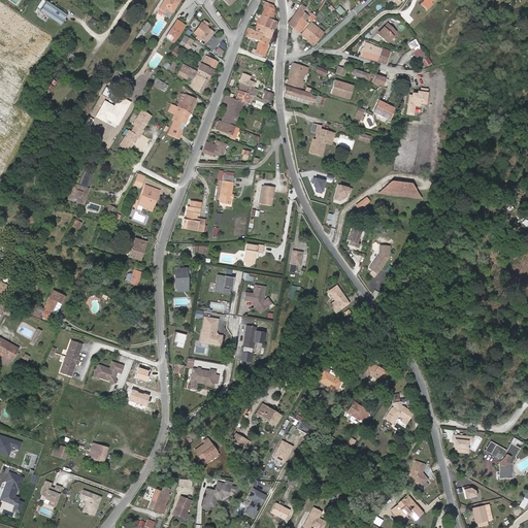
[(180,0),(165,0),(159,9),(164,12),(170,15),(180,0)]
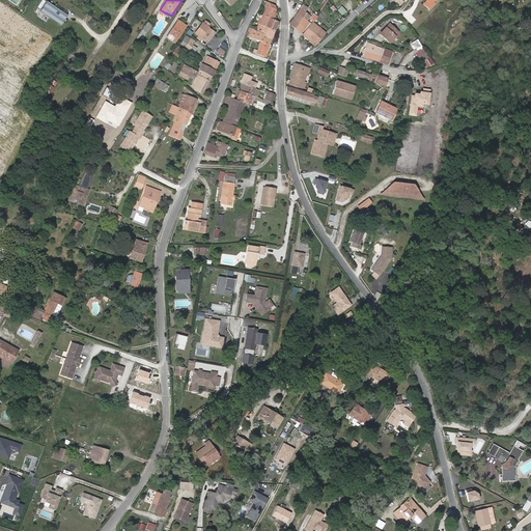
[(424,4),(429,9),(435,3),(434,2),(435,0),(425,0),(427,1),(424,4)]
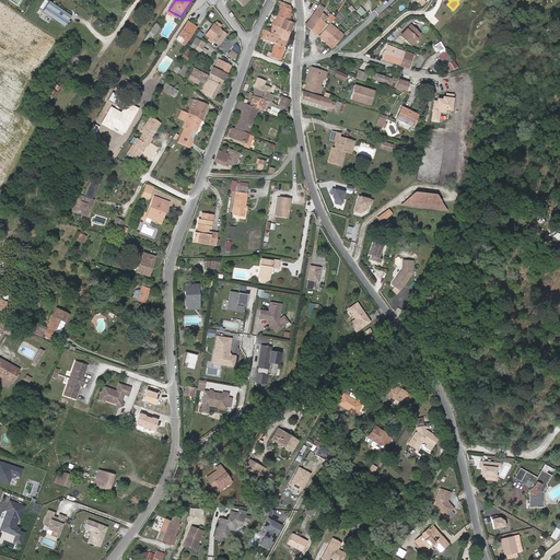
[(48,2),(42,13),(63,27),(70,18),(48,2)]
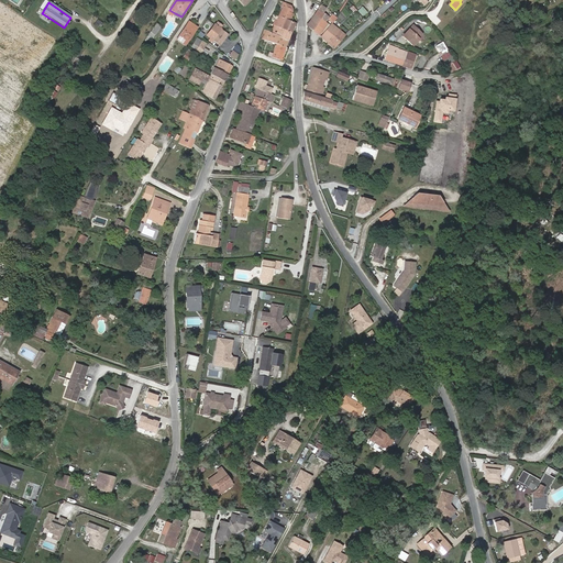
[(287,19),(290,21),(293,14),(291,13),(293,10),(291,6),(284,2),(282,7),(283,8),(277,21),(275,21),(273,24),(276,25),(282,29),(284,24),(286,19),(287,19)]
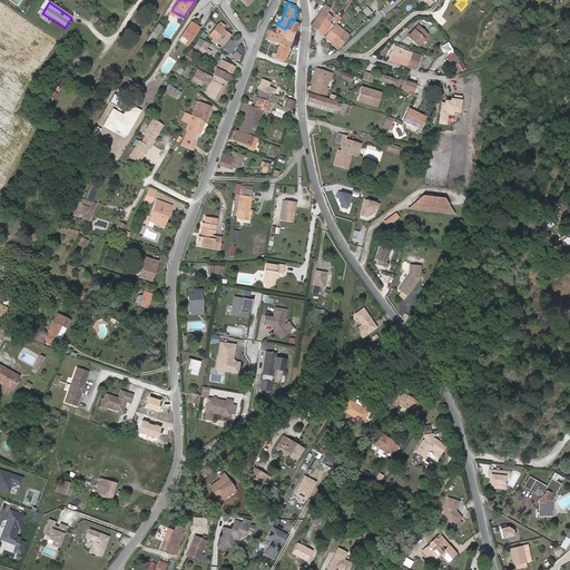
[(325,20),(330,22),(332,19),(333,18),(326,13),(330,8),(325,6),(318,13),(325,20)]
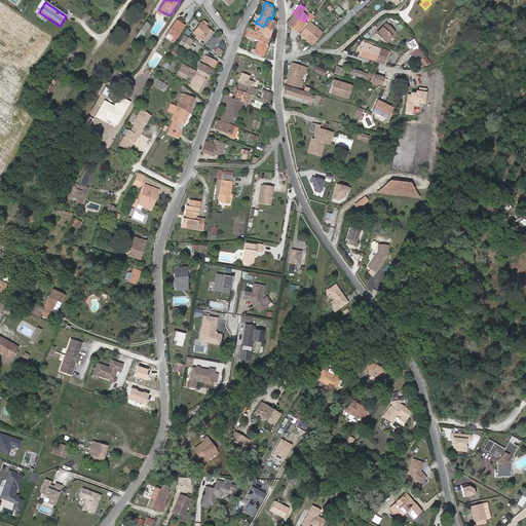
[(119,24),(121,26),(122,24),(123,24),(128,14),(126,12),(119,24)]
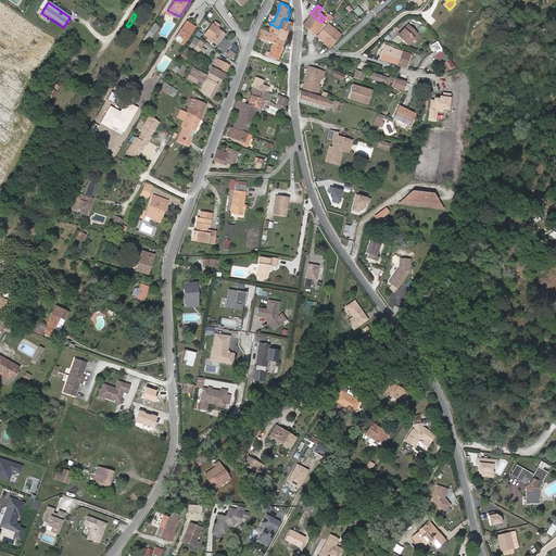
[(314,25),(317,20),(311,13),(306,20),(313,25),(314,25)]
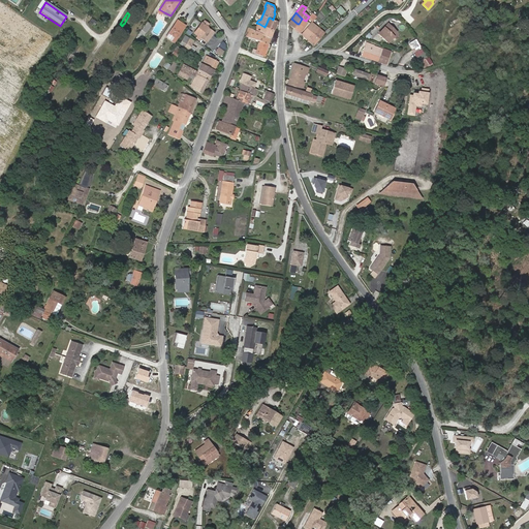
[(272,30),(274,31),(277,22),(275,21),(273,20),(270,18),(269,18),(267,23),(265,27),(266,27),(272,30)]
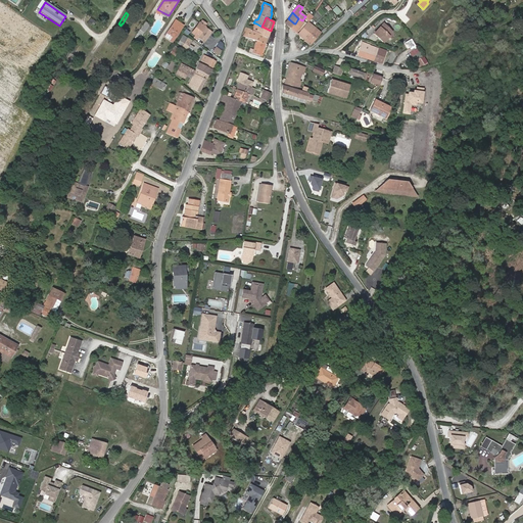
[(291,29),(294,24),(288,18),(285,24),(291,29)]
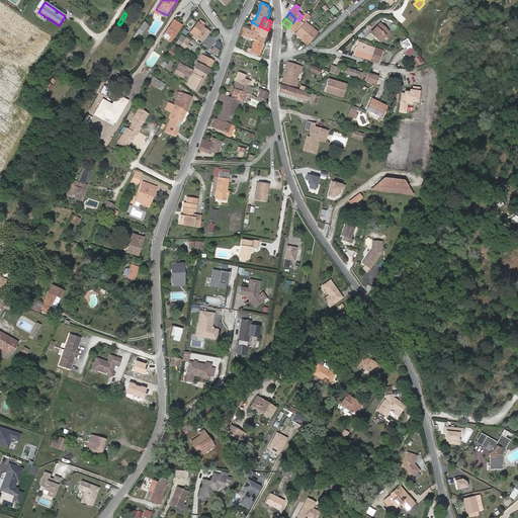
[(292,23),(291,23),(288,28),(293,33),(301,22),(299,20),(295,18),(292,23)]
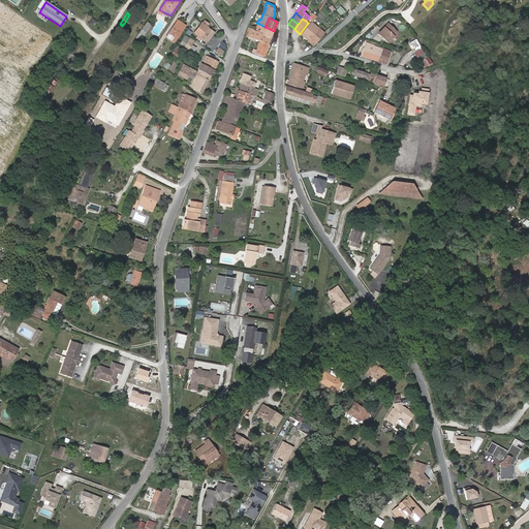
[(166,37),(175,42),(185,26),(177,21),(166,37)]
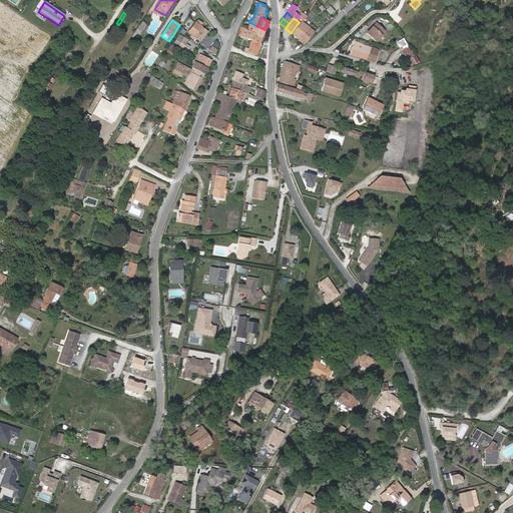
[(142,21),(138,29),(142,32),(146,24),(142,21)]
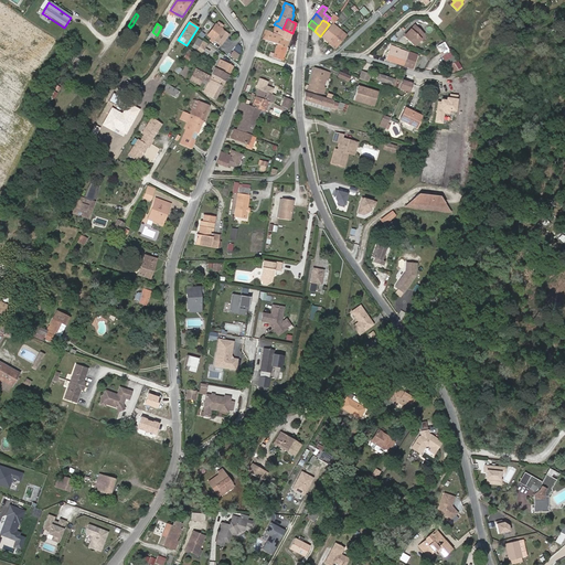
[(211,38),(221,45),(228,35),(220,29),(222,27),(219,24),(216,25),(215,24),(210,32),(213,35),(211,38)]
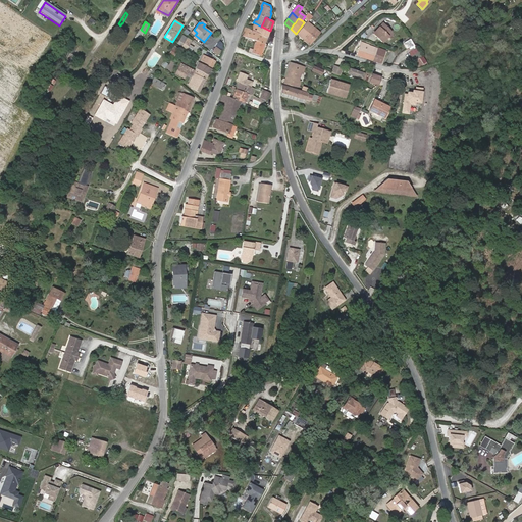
[(304,40),(312,32),(313,31),(314,29),(307,22),(297,35),(304,40)]
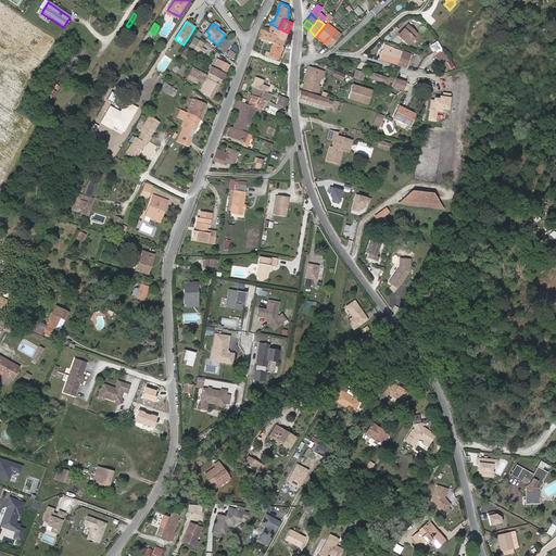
[(276,37),(285,40),(288,33),(286,32),(279,28),(278,28),(273,25),(269,33),(277,36),(276,37)]
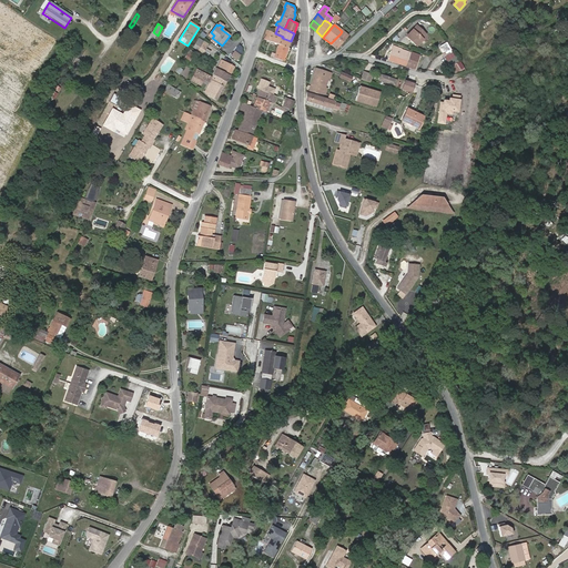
[(406,37),(416,47),(423,40),(422,39),(426,34),(417,26),(406,37)]
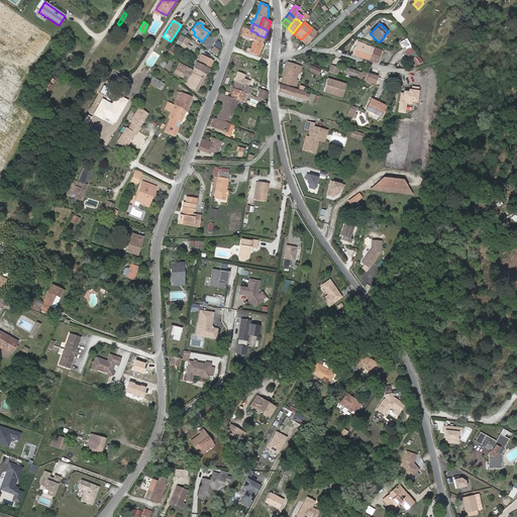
[(254,40),(263,43),(265,37),(256,34),(257,33),(250,30),(247,29),(243,27),(240,35),(253,40),(254,40)]
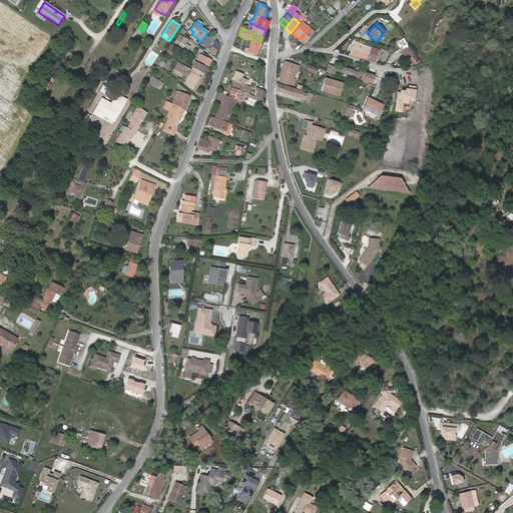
[(307,31),(299,39),(305,44),(312,36),(307,31)]
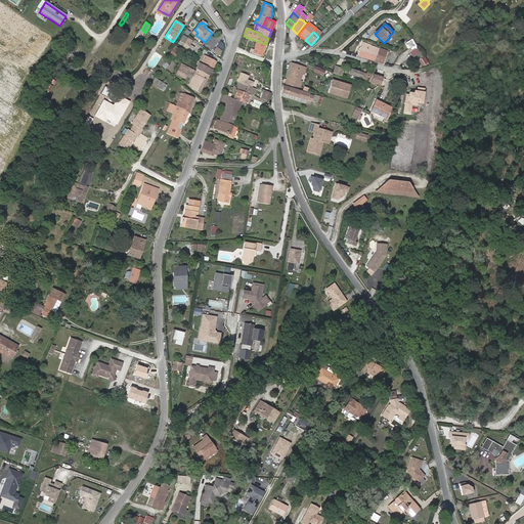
[(183,36),(179,43),(183,46),(188,39),(183,36)]
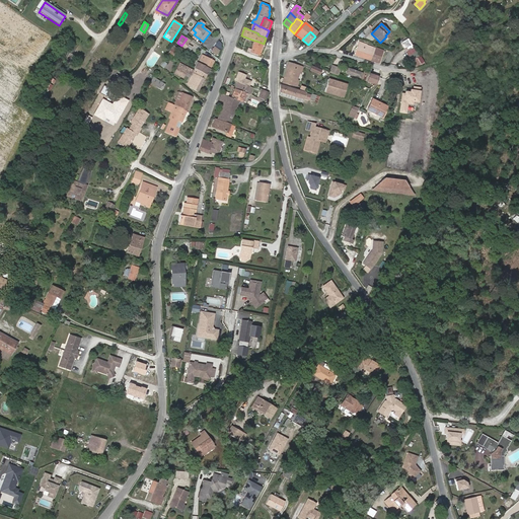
[(408,38),(400,42),(405,51),(413,47),(408,38)]
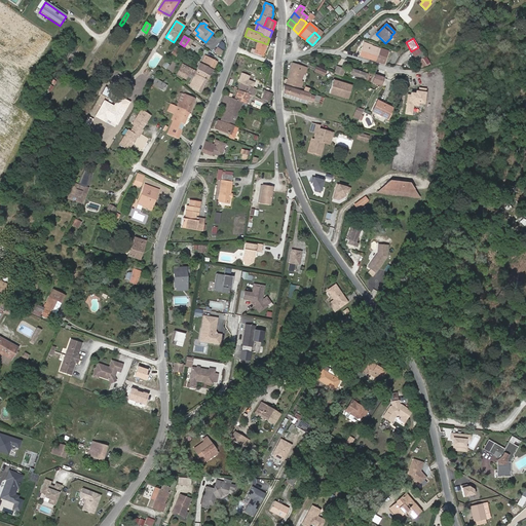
[(221,41),(214,50),(219,54),(226,45),(221,41)]
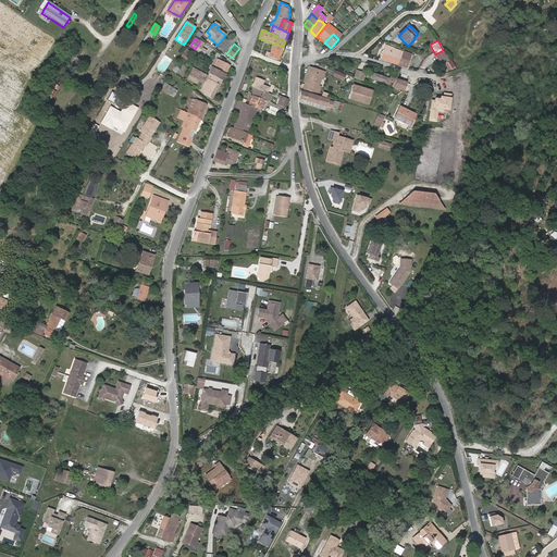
[(283,47),(274,44),(270,57),(277,60),(283,47)]
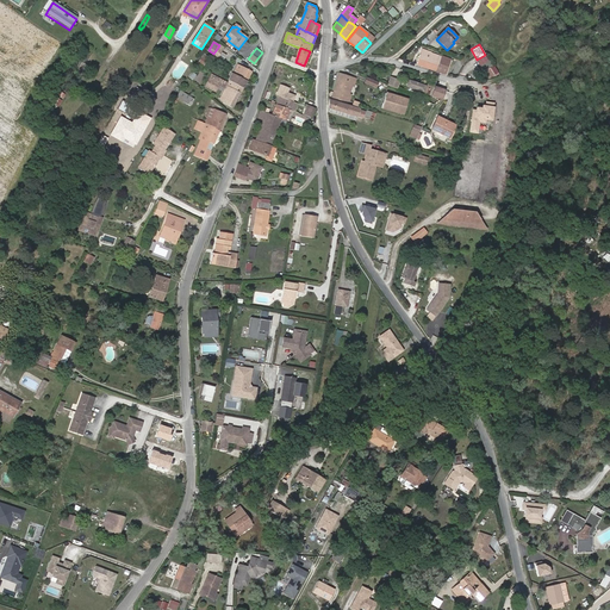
[(427,68),(430,55),(423,53),(423,56),(421,55),(417,64),(427,68)]
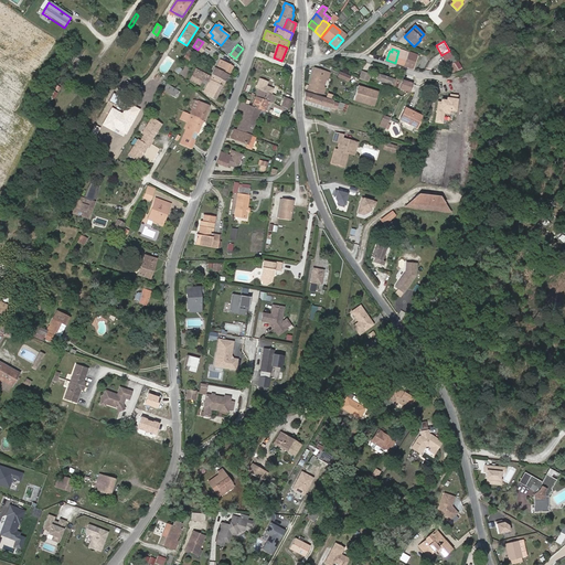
[(404,66),(408,52),(400,50),(398,51),(395,63),(404,66)]
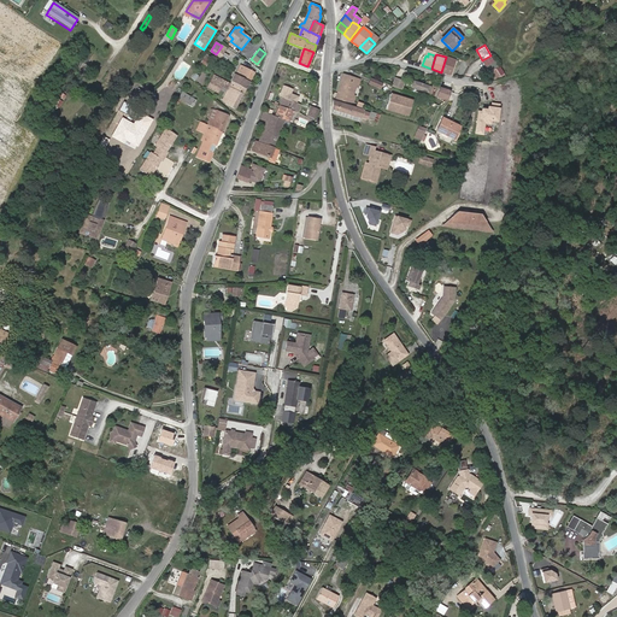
[(205,57),(200,64),(206,68),(211,60),(205,57)]
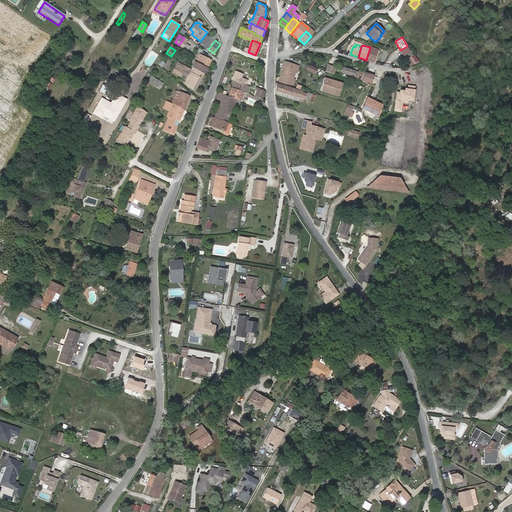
[(378,50),(370,47),(366,60),(374,62),(378,50)]
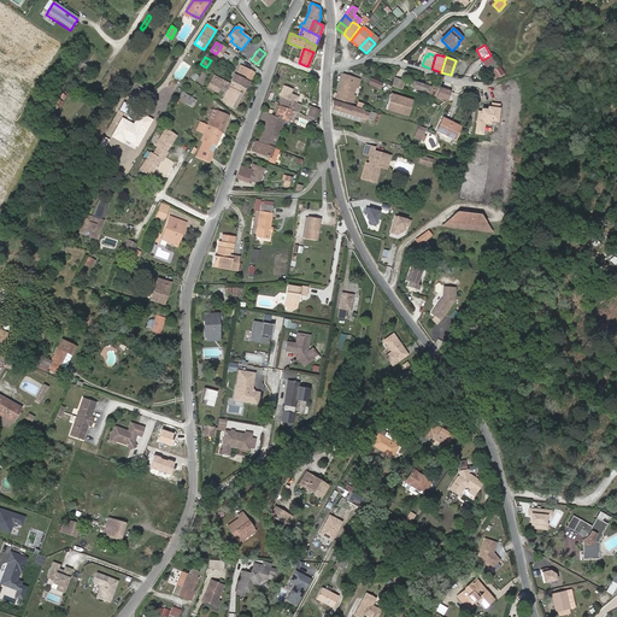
[(235,75),(250,82),(254,74),(240,65),(238,70),(235,75)]
